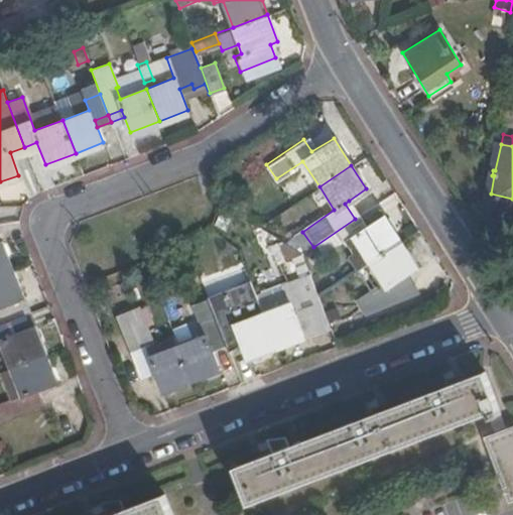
[(489,194),(487,202),(512,208),(512,199),(491,194),(489,194)]
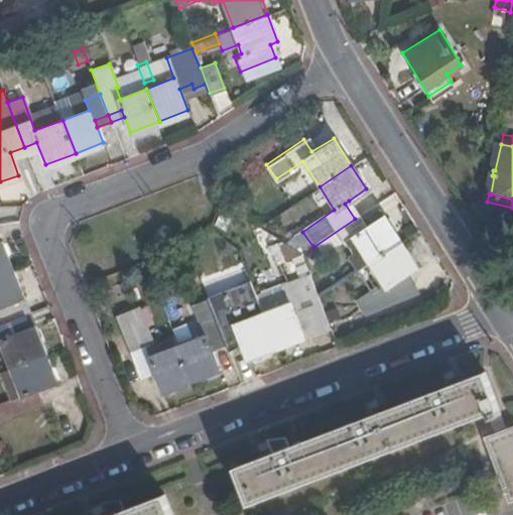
[(349,201),(345,204),(355,219),(359,216),(349,201)]
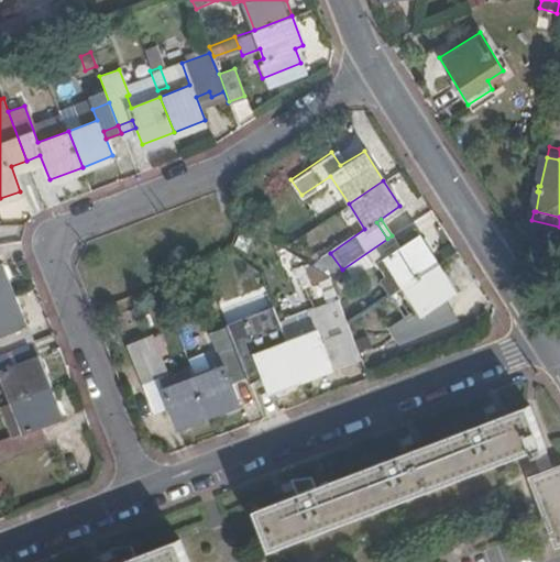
[(384,278),(377,283),(388,297),(391,296),(402,287),(437,264),(417,234),(399,246),(392,235),(387,239),(342,270),(348,278),(373,262),(384,278)]
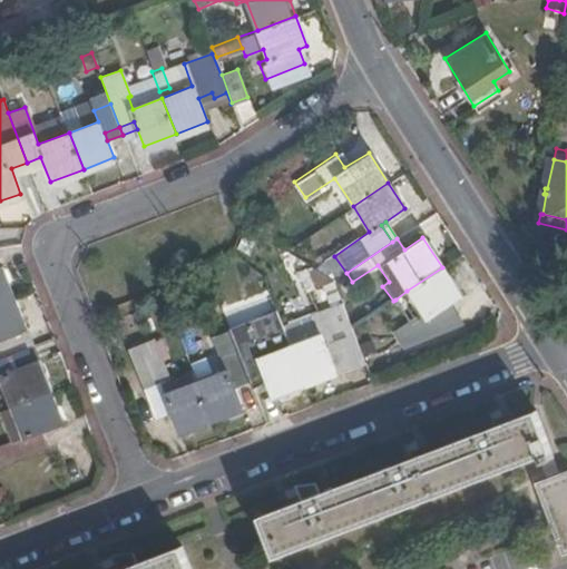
[(346,273),(334,256),(323,264),(335,280),(346,273)]
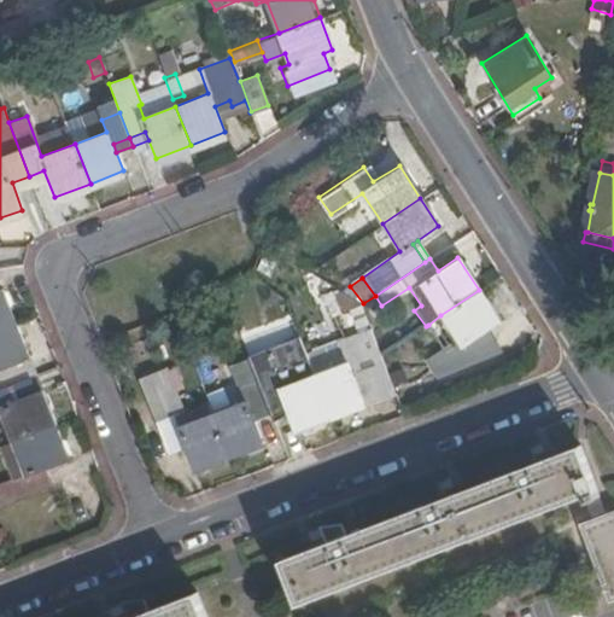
[(350,310),(357,326),(369,322),(363,303),(337,287),(326,295),(334,315),(350,310)]
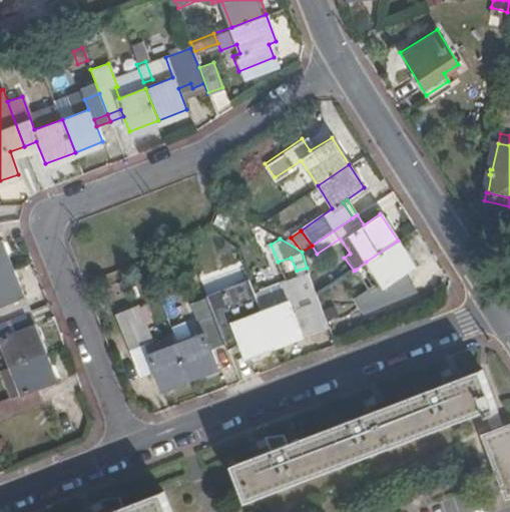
[(0,272),(10,268),(11,268),(2,240),(0,240),(0,272)]
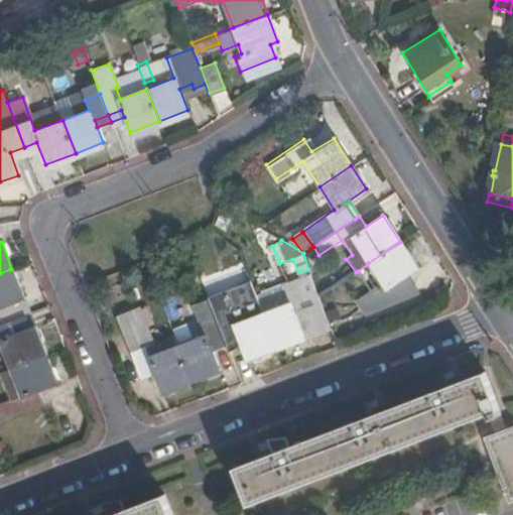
[(404,274),(416,266),(400,242),(368,263),(383,286),(376,291),(373,288),(371,290),(357,298),(366,312),(416,292),(404,274)]
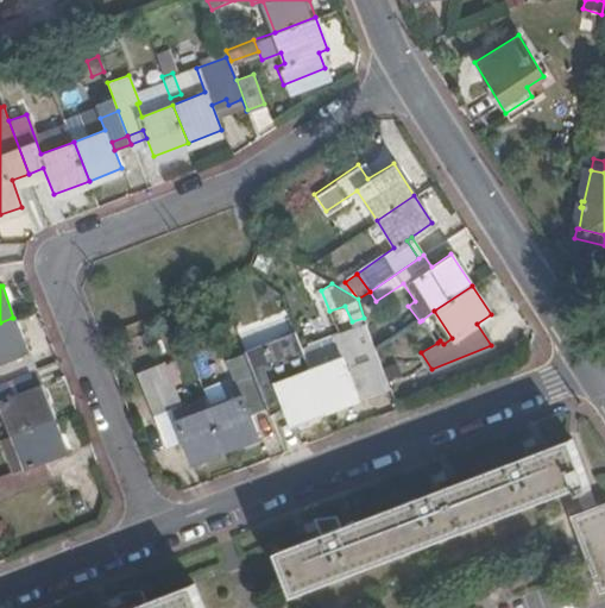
[(434,311),(422,320),(438,343),(440,340),(443,344),(452,338),(434,311)]
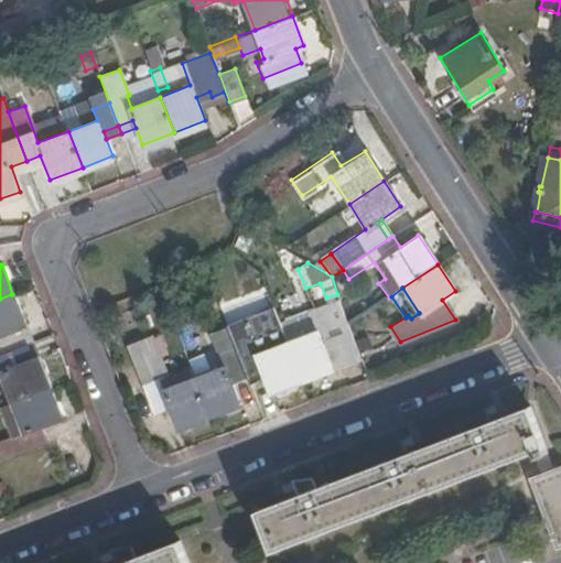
[(0,350),(28,339),(11,294),(0,299),(0,350)]
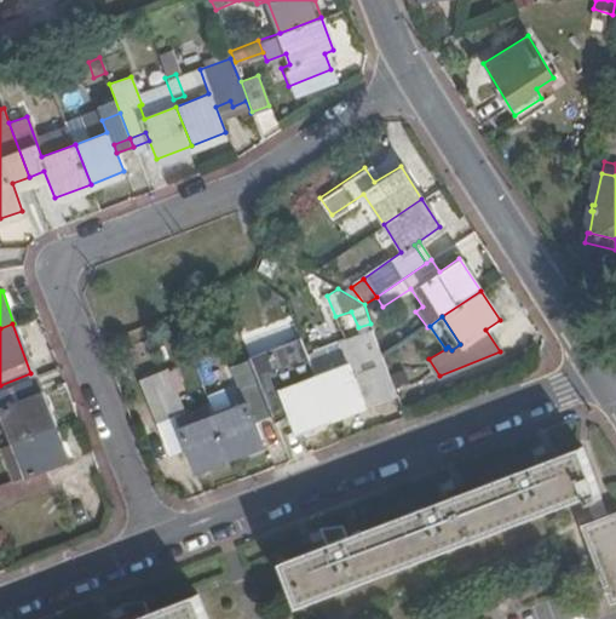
[(369,333),(309,356),(330,417),(391,394),(369,333)]
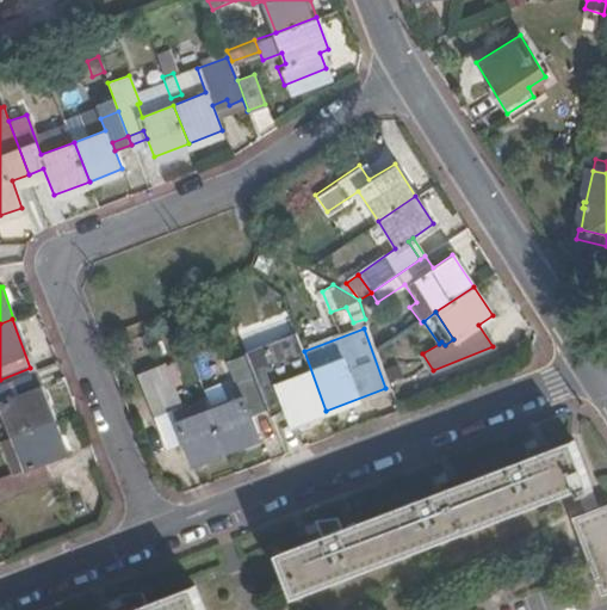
[(248,350),(258,377),(267,400),(272,416),(286,411),(291,424),(326,411),(304,351),(297,331),(248,350)]
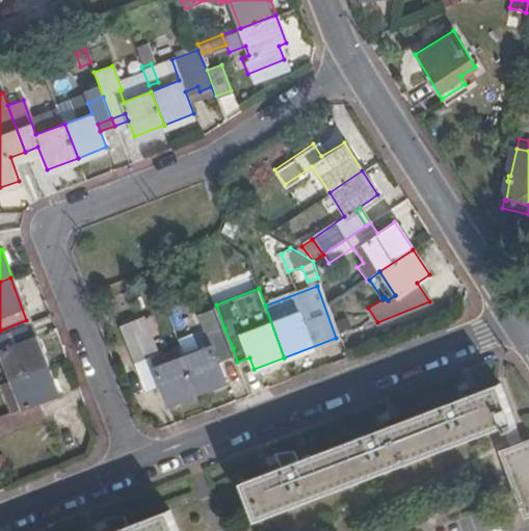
[(156,381),(164,404),(199,391),(185,355),(154,367),(149,356),(157,353),(143,318),(120,327),(142,387),(156,381)]
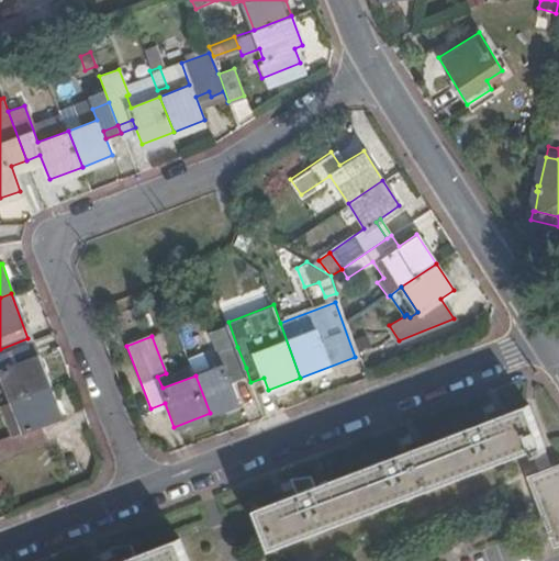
[(0,377),(9,400),(46,385),(28,338),(0,349),(0,377)]
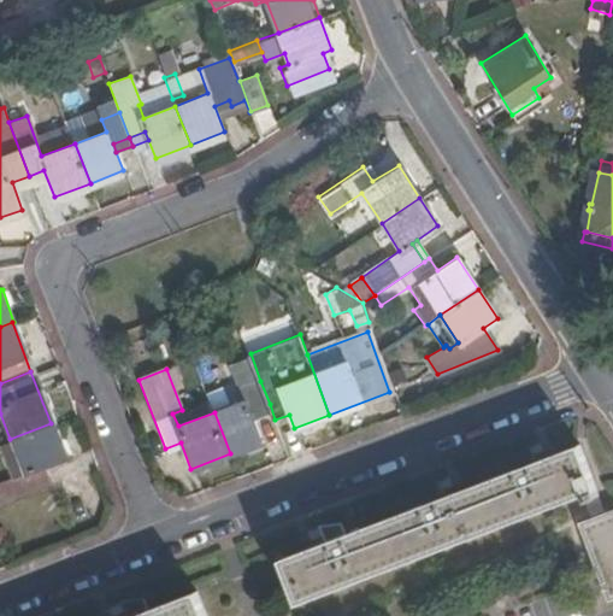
[(242,402),(214,412),(230,453),(259,441),(249,412),(270,404),(260,381),(239,389),(242,402)]
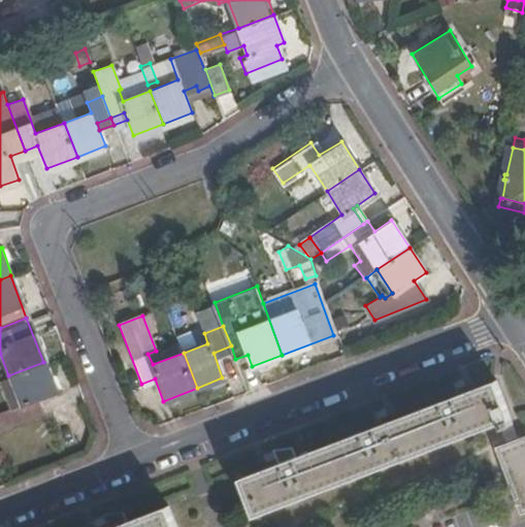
[(29,401),(55,391),(43,362),(8,375),(19,403),(0,410),(0,428),(35,416),(29,401)]
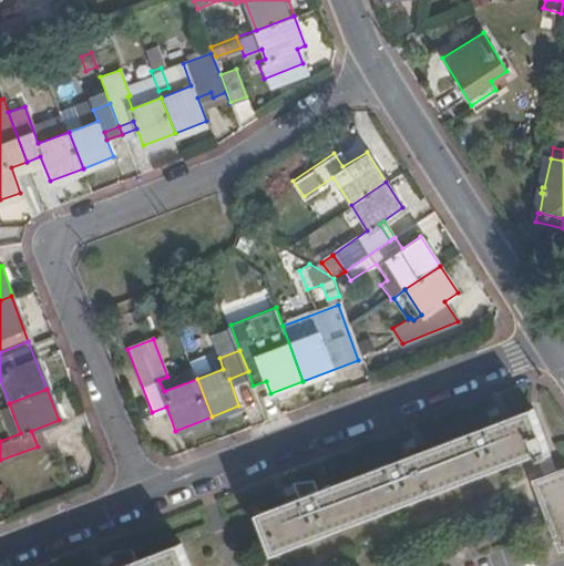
[(274,555),(537,456),(540,461),(551,456),(533,410),(486,428),(482,417),(469,420),(473,433),(402,460),(398,449),(385,452),(389,465),(318,492),(314,481),(300,484),(306,496),(259,514),(274,555)]
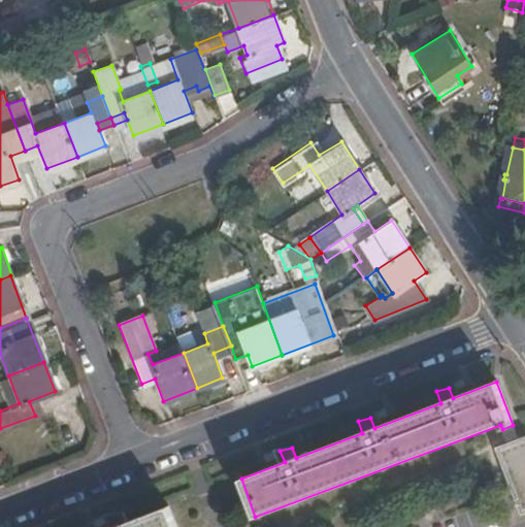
[(524,437),(499,448),(522,513),(524,511),(524,437)]
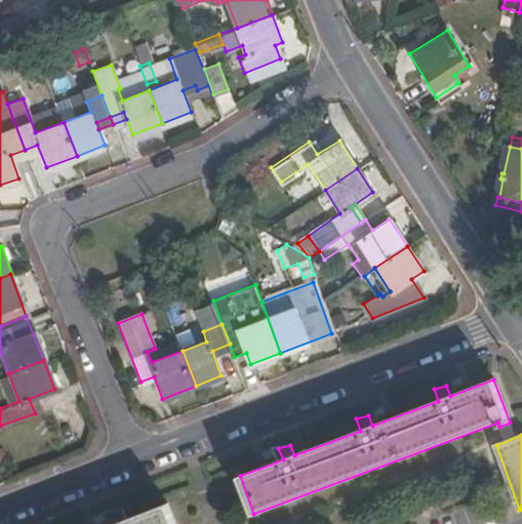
[(175,523),(168,504),(126,519),(122,510),(110,512),(114,523),(175,523)]
